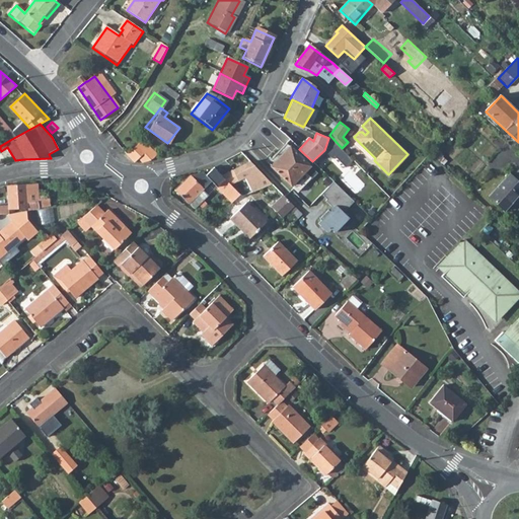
[(135,140),(126,153),(135,161),(139,158),(143,162),(149,160),(155,154),(146,147),(145,148),(135,140)]
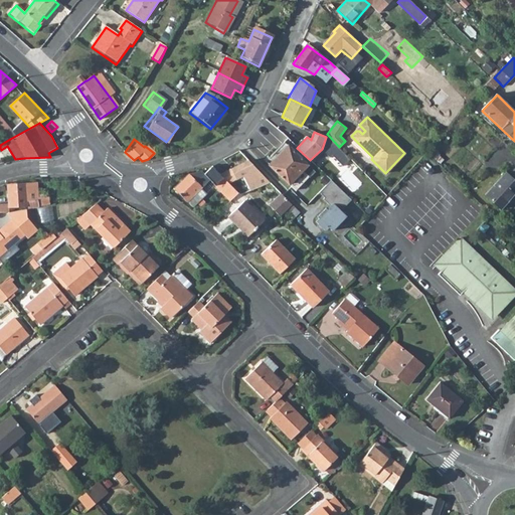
[(265,163),(291,188),(305,174),(298,168),(304,163),(284,143),(265,163)]
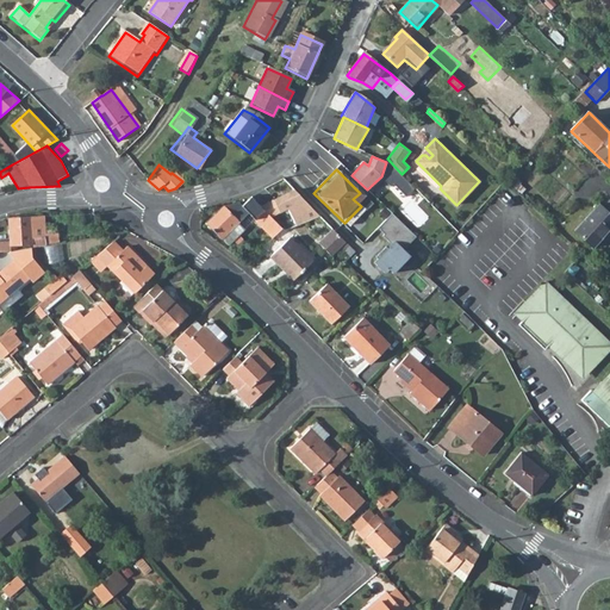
[(293,191),(260,206),(271,217),(287,210),(297,228),(318,218),(293,191)]
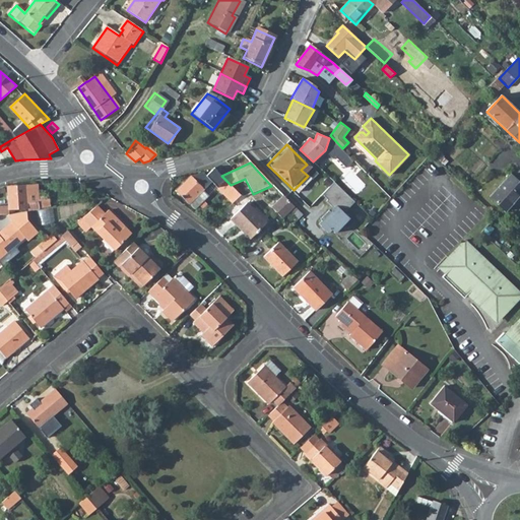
[(231,185),(221,176),(214,168),(205,177),(232,204),(241,196),(231,185)]
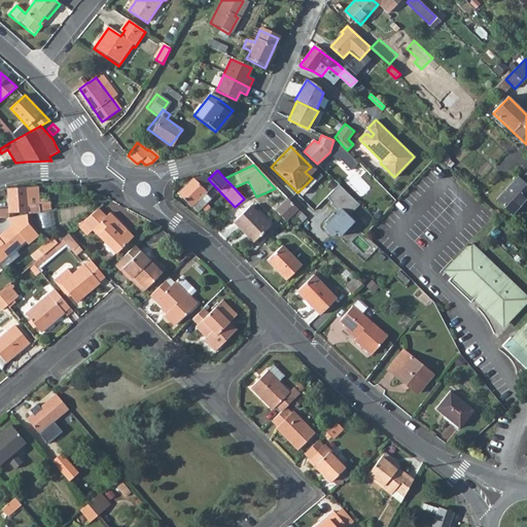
[(526,186),(517,177),(497,199),(513,214),(526,199),(526,186)]
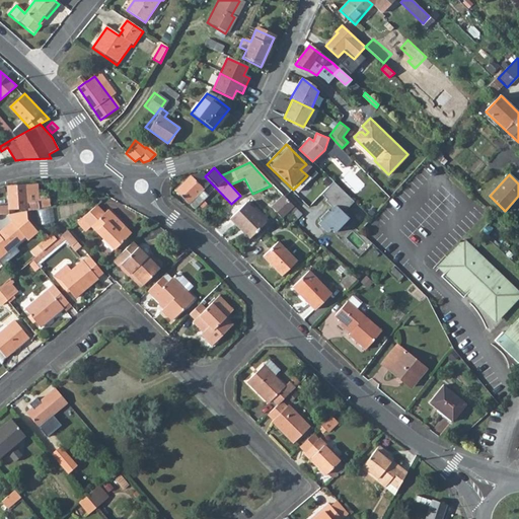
[(190,175),(175,190),(189,204),(208,186),(202,179),(198,183),(190,175)]
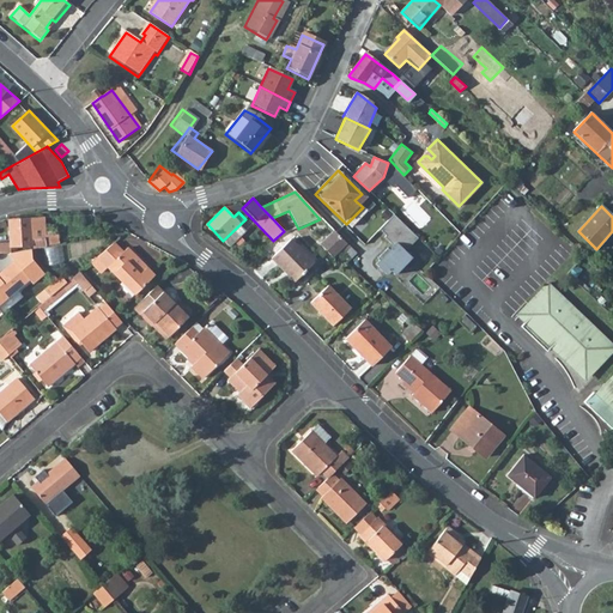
[(393,247),(374,262),(386,277),(390,273),(394,275),(412,258),(405,252),(418,238),(394,214),(378,229),(393,247)]
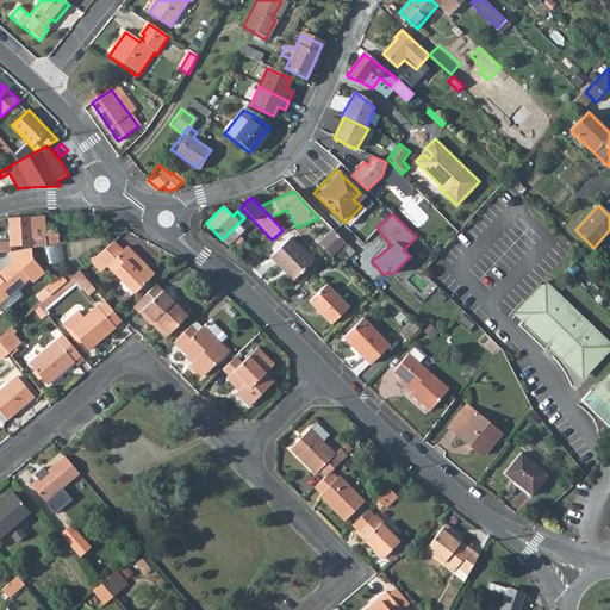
[(32,243),(33,248),(45,246),(44,237),(31,240),(31,229),(43,228),(43,217),(8,219),(10,242),(10,244),(32,243)]
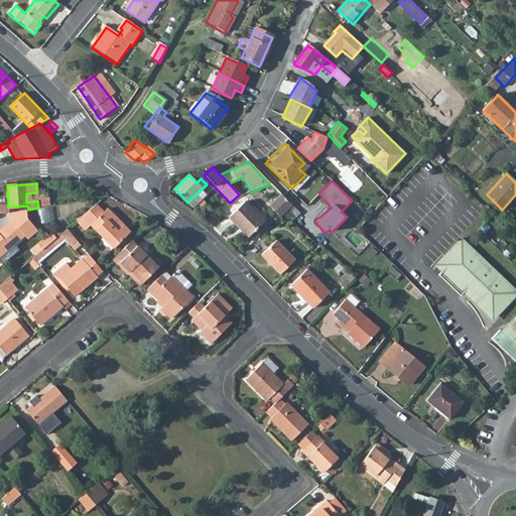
[(282,195),(270,207),(280,216),(292,204),(282,195)]
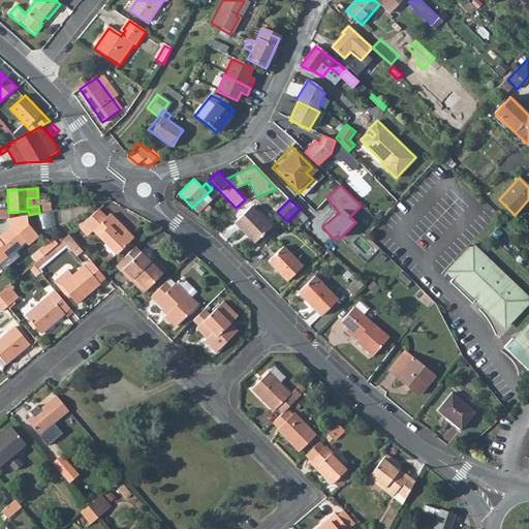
[(252,207),(237,223),(256,243),(275,224),(258,207),(255,209),(252,207)]
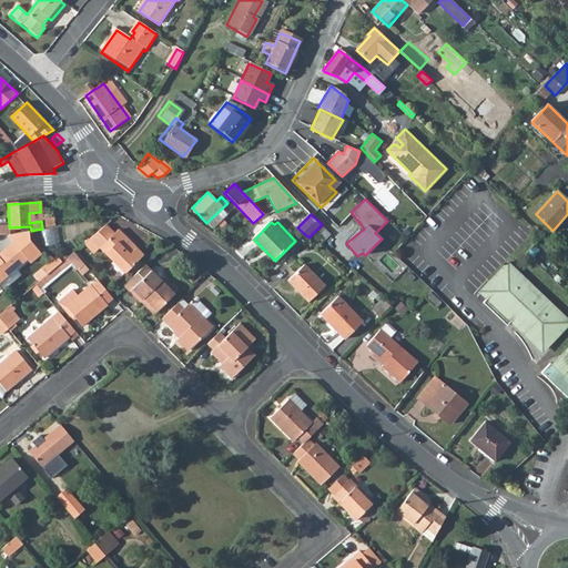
[(9,225),(0,224),(0,234),(9,235),(10,234),(9,227),(9,225)]
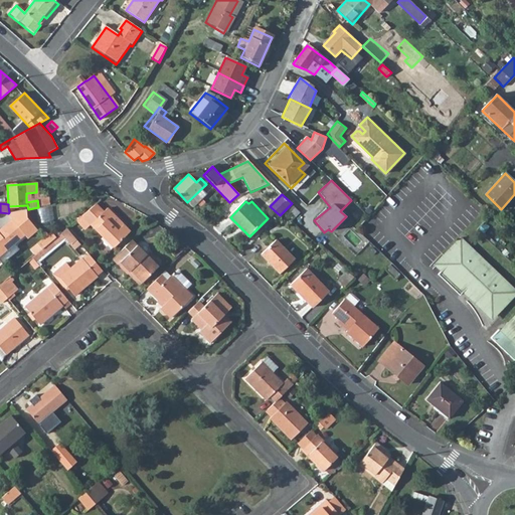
[(293,205),(290,208),(296,214),(299,211),(293,205)]
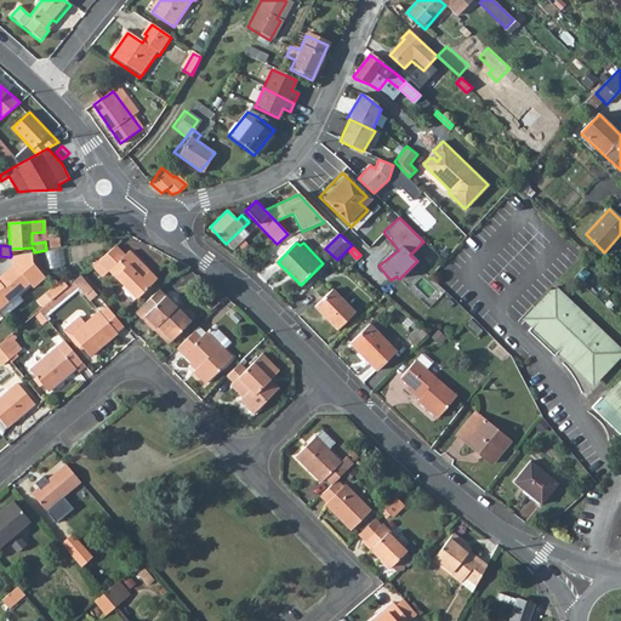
[(126,249),(108,268),(136,296),(155,277),(126,249)]
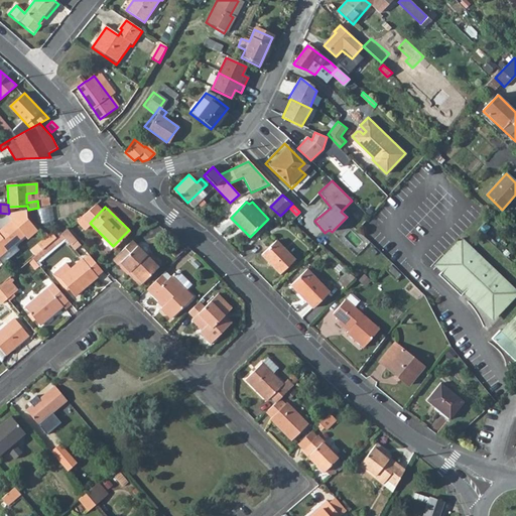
[(0,254),(24,235),(28,238),(37,230),(27,218),(25,211),(9,213),(8,214),(7,214),(12,220),(0,229),(0,254)]
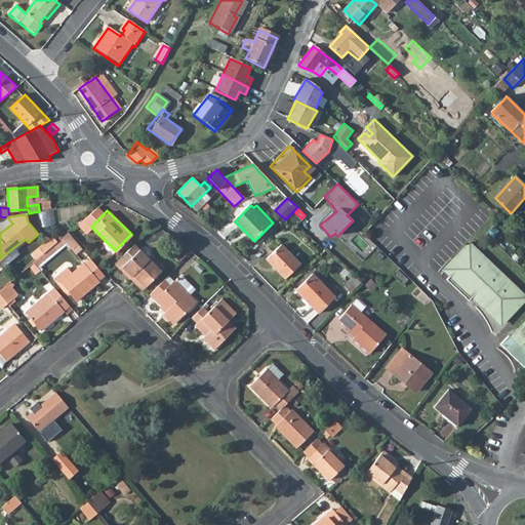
[(67,232),(62,237),(71,248),(76,243),(67,232)]
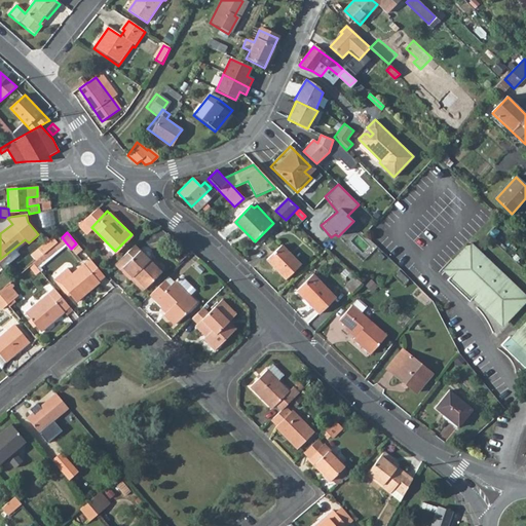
[(114,263),(119,268),(139,251),(134,245),(114,263)]
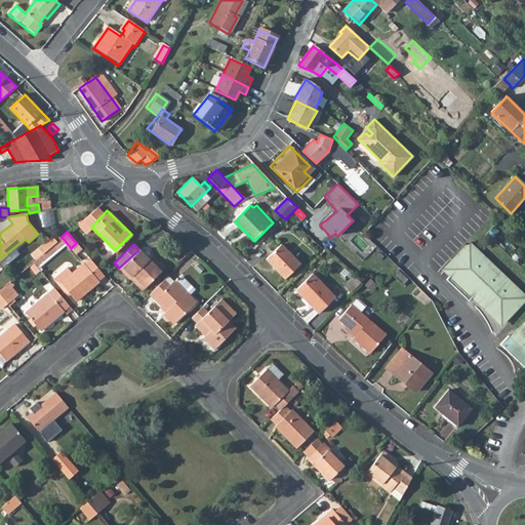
[(282,244),(268,259),(287,278),(301,264),(282,244)]
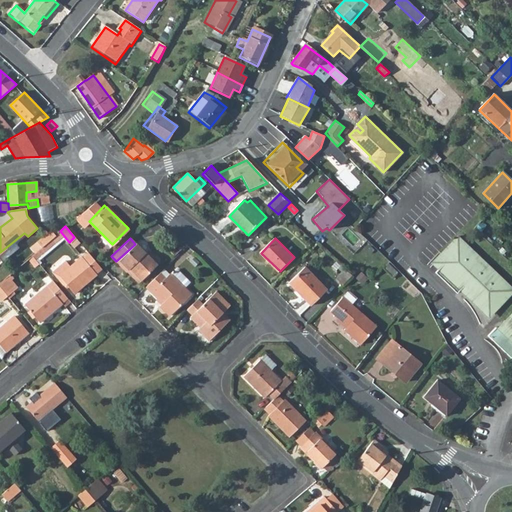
[(444,264),(440,269),(435,274),(456,294),(459,292),(462,296),(461,297),(484,320),(511,291),(488,268),(487,270),(475,259),(476,257),(458,239),(442,255),(449,262),(446,266),(444,264)]
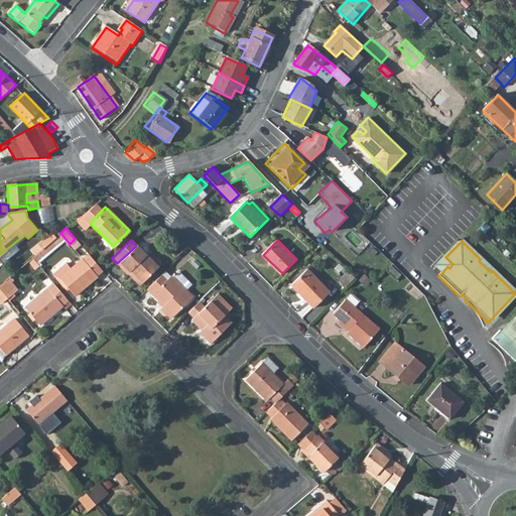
[(136,246),(117,263),(126,273),(130,269),(134,274),(133,275),(140,282),(159,264),(147,252),(145,254),(136,246)]
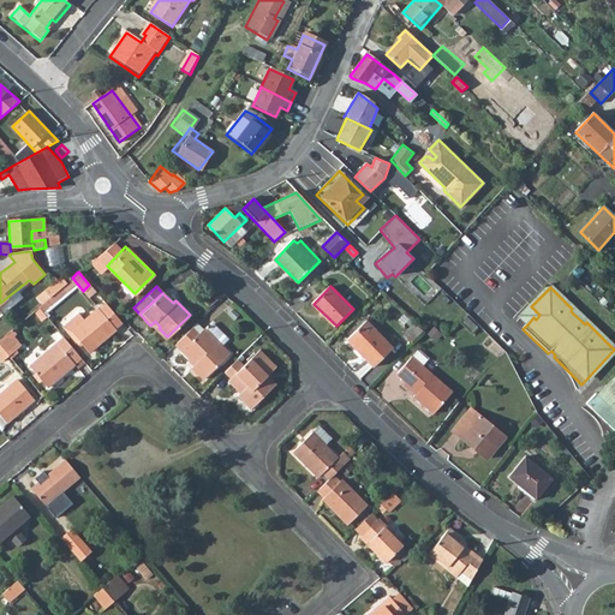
[(120,321),(105,303),(97,309),(96,309),(70,332),(87,352),(114,328),(113,327),(120,321)]
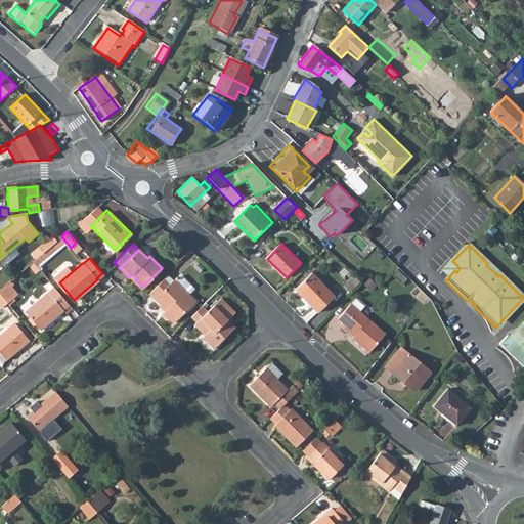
[(452,261),(444,269),(450,275),(454,270),(456,272),(460,268),(452,261)]
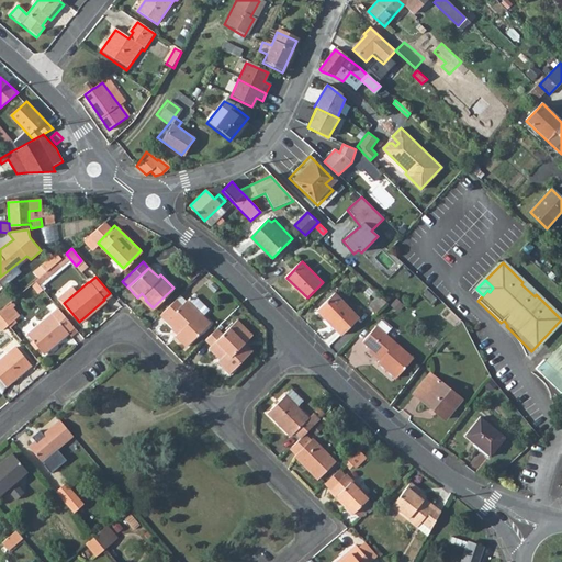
[(336,293),(318,311),(344,335),(361,317),(336,293)]
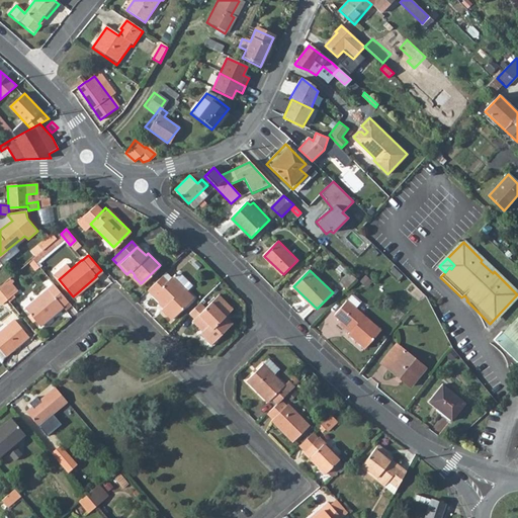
[(158,279),(145,291),(157,304),(159,303),(164,307),(161,310),(171,320),(192,299),(171,277),(164,284),(158,279)]
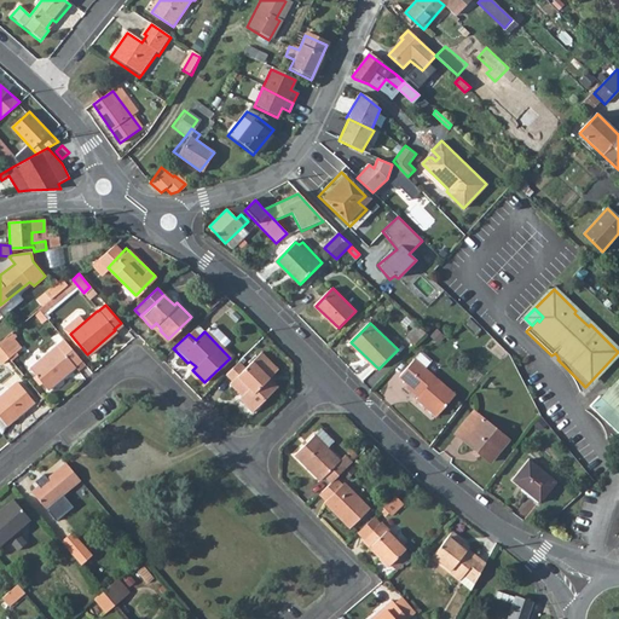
[(4,339),(0,341),(0,350),(9,359),(16,353),(4,339)]
